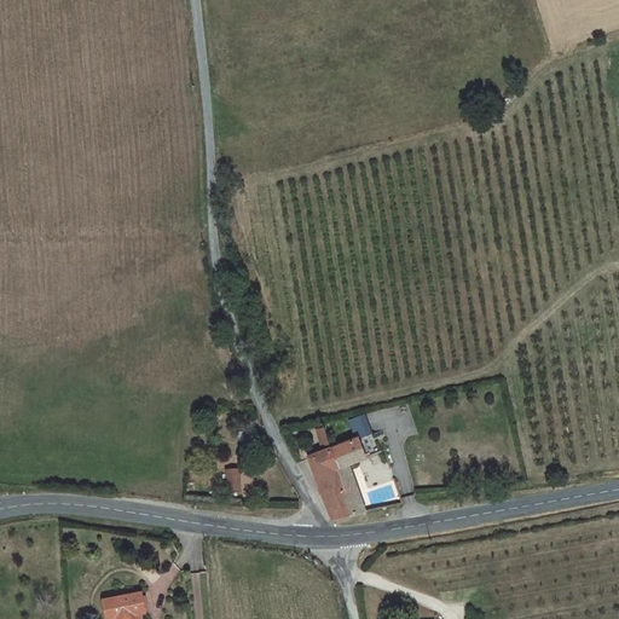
[(331,449),(340,468),(348,466),(380,453),(372,433),(331,449)]
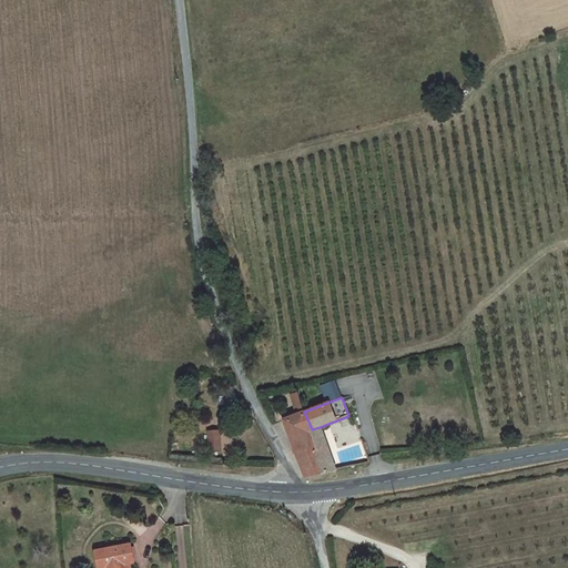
[(312,429),(304,412),(283,419),(305,476),(321,473),(313,455),(317,453),(315,446),(311,432),(312,432),(312,429)]
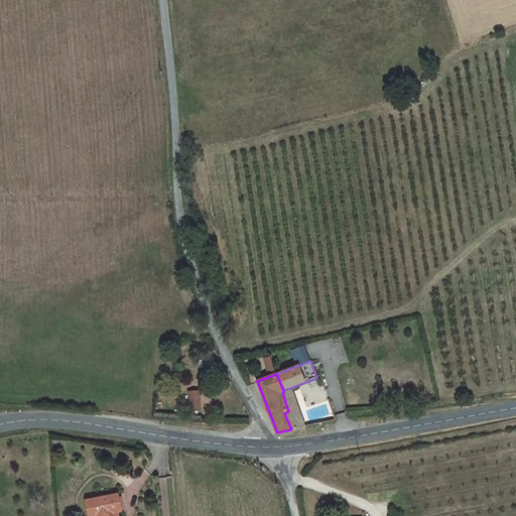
[(286,405),(288,411),(298,407),(290,388),(283,390),(283,392),(282,392),(286,405)]
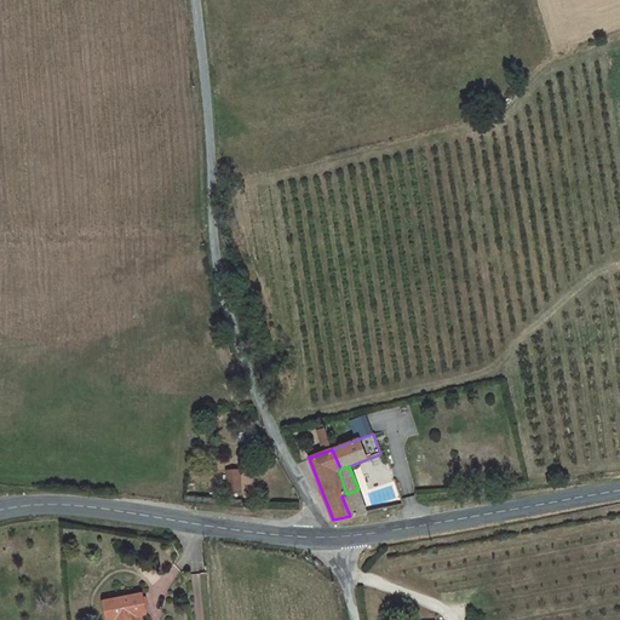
[(241,493),(241,470),(227,470),(227,493),(241,493)]
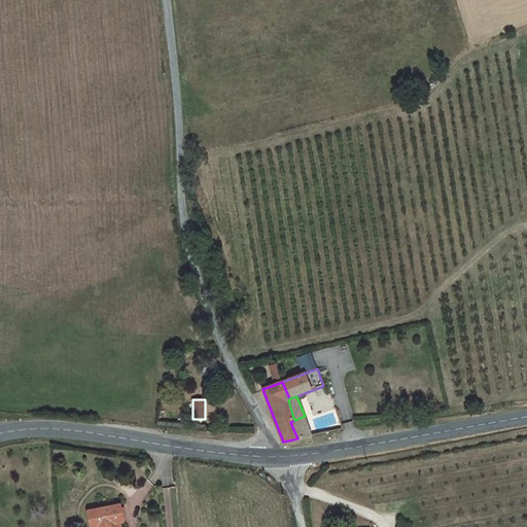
[(305,416),(294,420),(290,422),(297,438),(312,436),(305,416)]
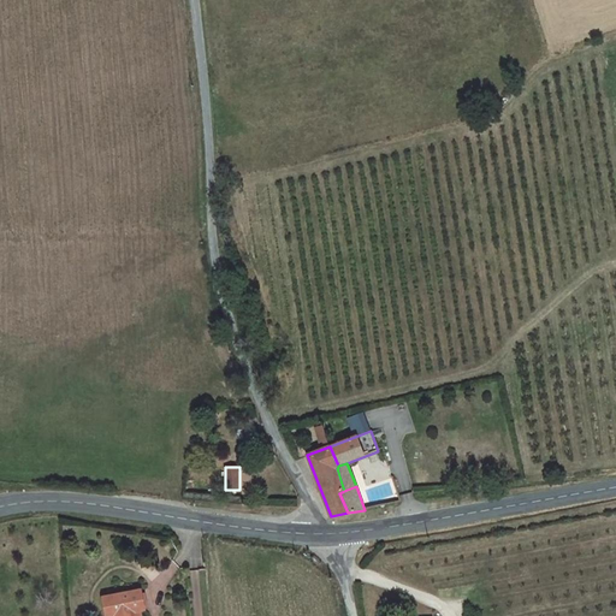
[(146,615),(142,590),(148,588),(144,569),(105,575),(107,594),(111,594),(113,615),(146,615)]
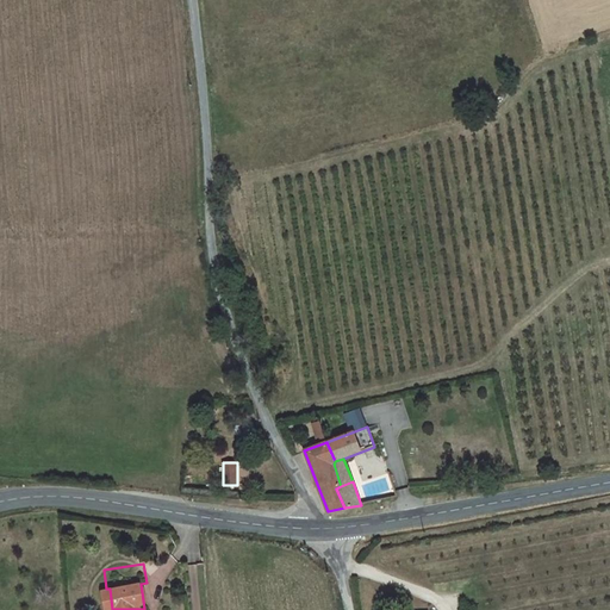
All buildings are outlined.
